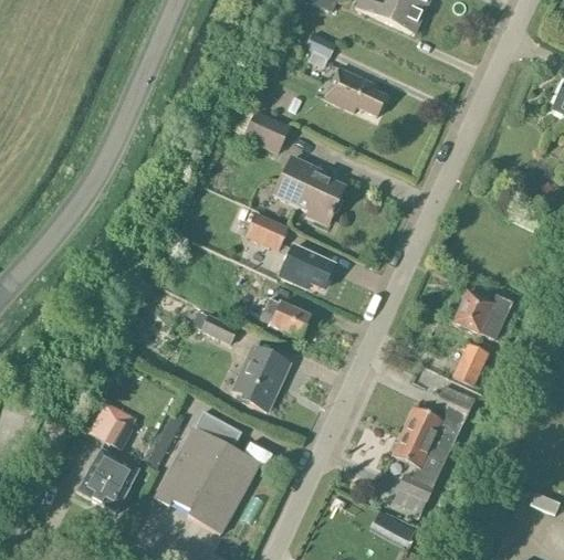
[(415,33),(427,8),(409,0),(386,0),(384,6),(373,0),(358,0),(356,6),(415,33)]
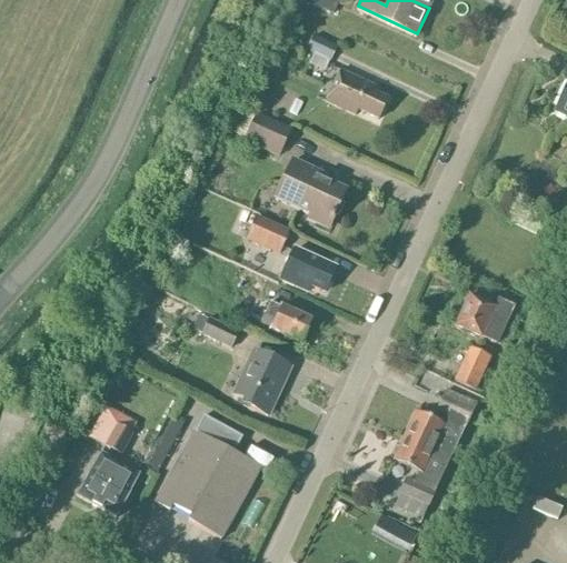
[(331,57),(338,43),(315,32),(308,47),(331,57)]
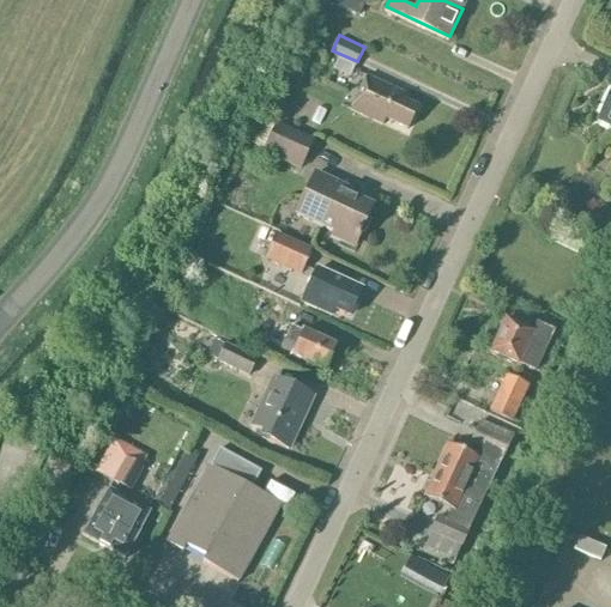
[(409,125),(419,102),(407,97),(410,91),(368,72),(352,105),(385,120),(387,114),(409,125)]
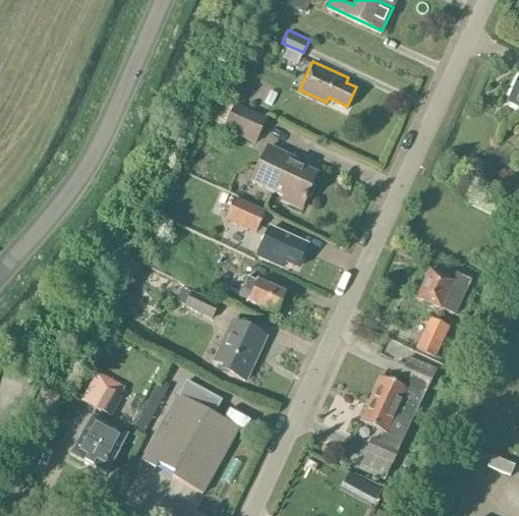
[(518,76),(509,99),(518,103),(518,76)]
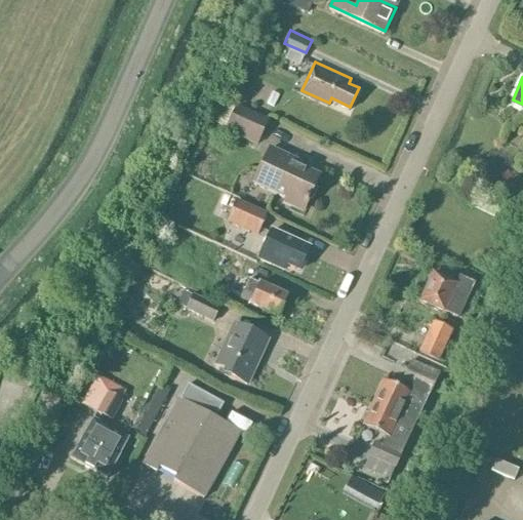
[(257,140),(269,117),(238,103),(228,125),(257,140)]
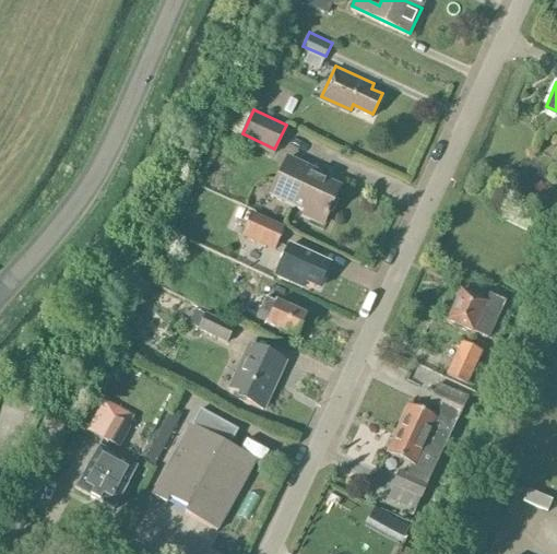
[(324,177),(312,172),(315,165),(289,154),(272,191),(305,207),(303,212),(323,221),(341,184),(324,176),(324,177)]
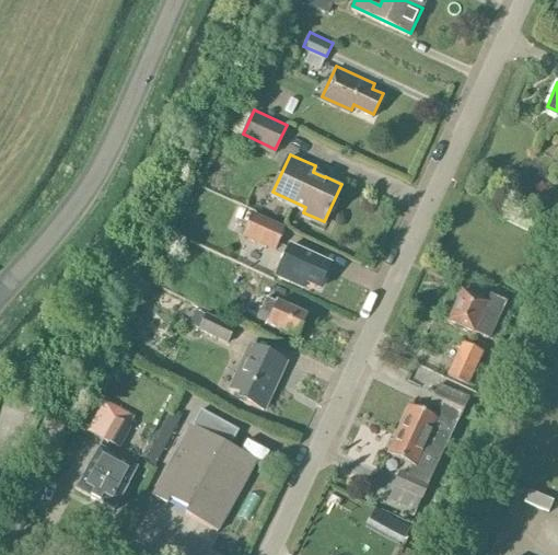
[(277,247),(287,224),(254,209),(243,233),(277,247)]
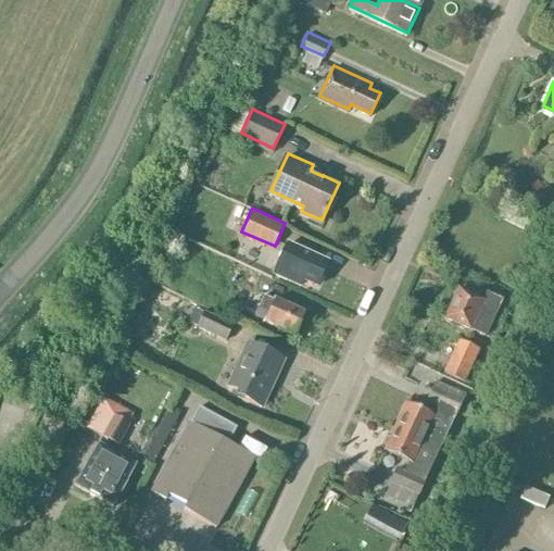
[(300,248),(293,245),(288,242),(275,271),(287,275),(286,277),(303,285),(306,276),(318,282),(329,260),(300,247),(300,248)]
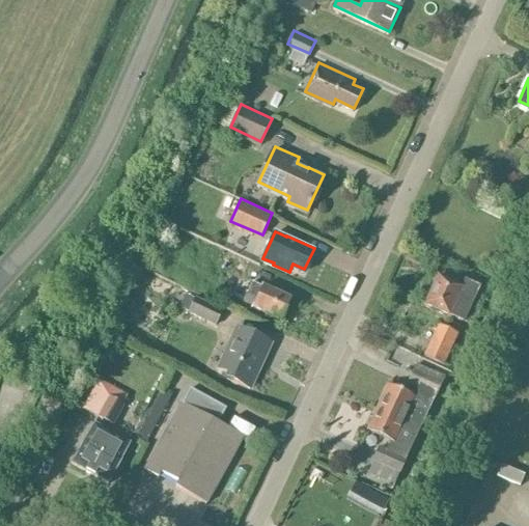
[(219,245),(212,242),(203,259),(211,263),(229,272),(222,286),(245,298),(254,302),(254,303),(282,316),(293,296),(263,282),(263,283),(253,278),(244,272),(250,258),(219,244),(219,245)]
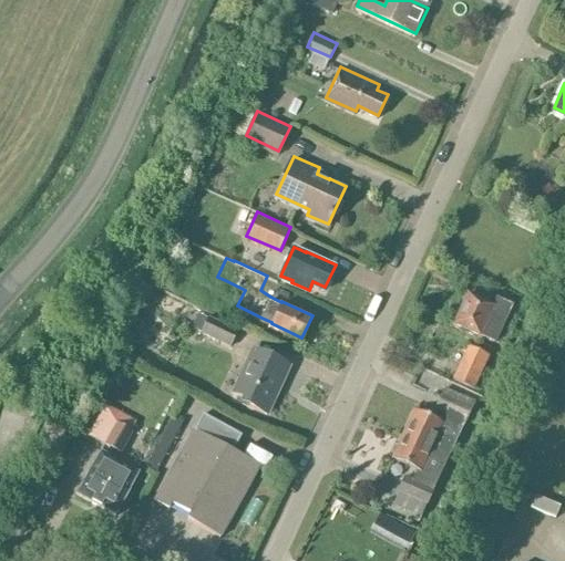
[(494,302),(469,290),(455,320),(495,339),(503,323),(514,301),(497,294),(494,302)]
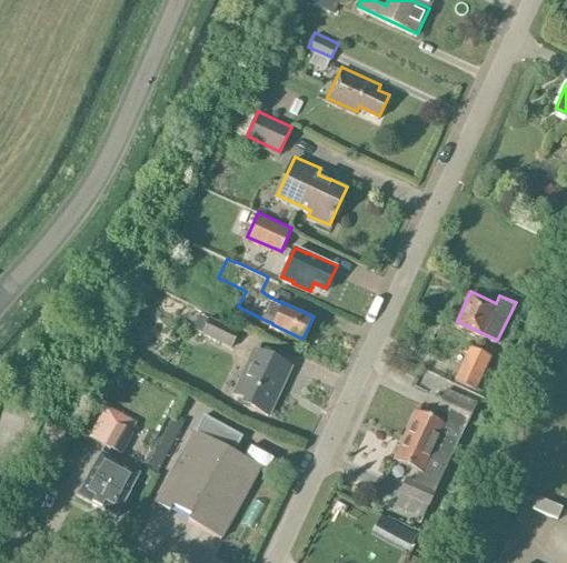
[(232,345),(241,329),(211,314),(202,330),(232,345)]
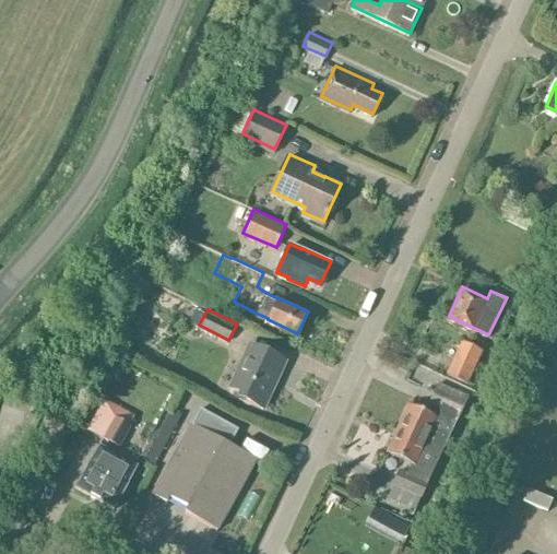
[(469,380),(484,348),(463,339),(448,370),(469,380)]
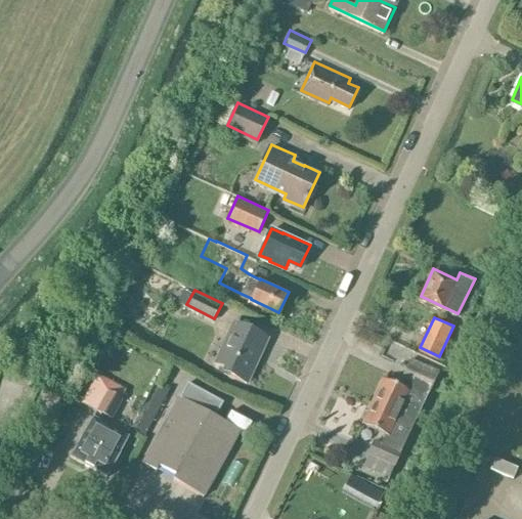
[(259,351),(266,335),(234,320),(216,360),(233,368),(230,373),(248,380),(256,361),(253,360),(258,350),(259,351)]
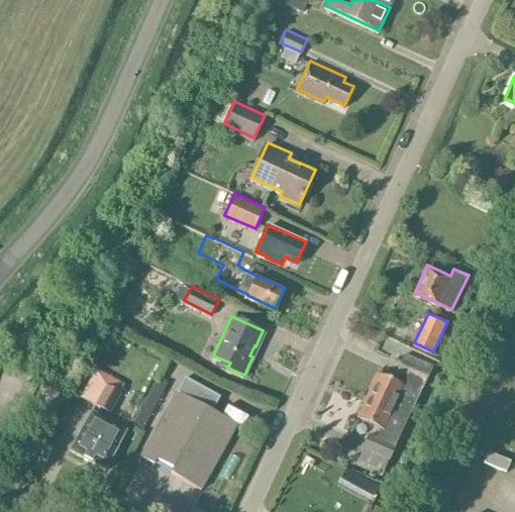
[(370,393),(410,412),(433,364),(406,350),(396,373),(407,378),(404,383),(380,372),(370,393)]
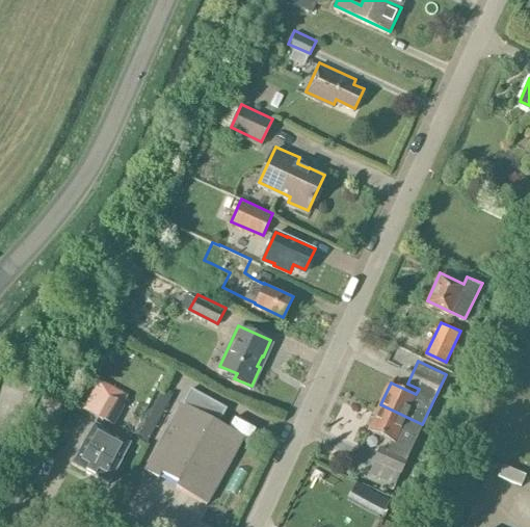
[(67,389),(71,379),(62,374),(57,384),(67,389)]
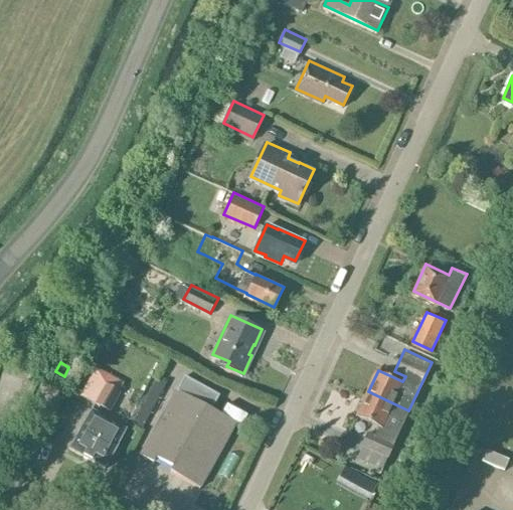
[(141,428),(168,378),(159,373),(132,421),(141,428)]
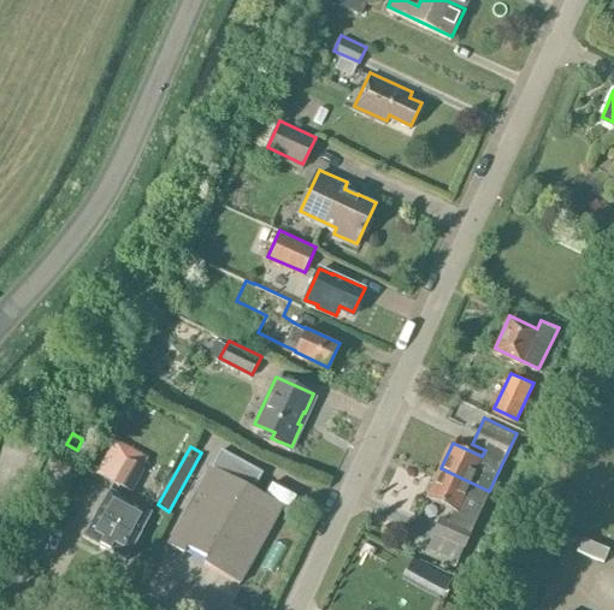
[(265,471),(222,446),(212,463),(211,463),(167,540),(186,550),(188,544),(207,555),(205,561),(242,581),(285,504),(283,503),(265,492),(255,487),(265,471)]
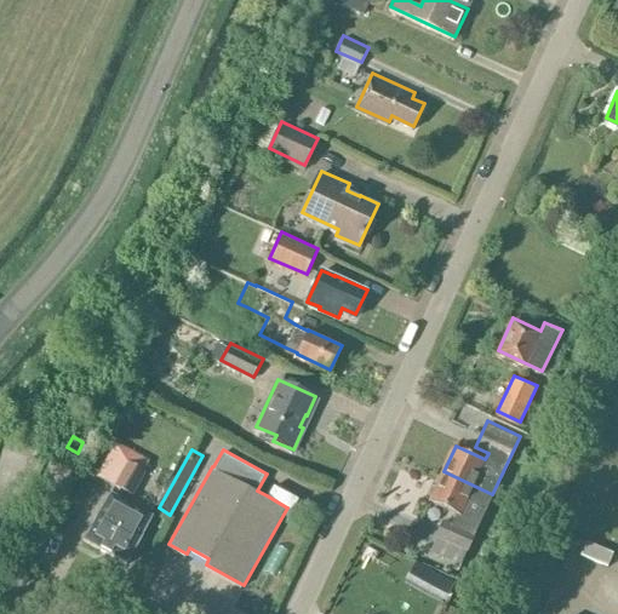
[(132,492),(144,469),(129,459),(115,482),(132,492)]
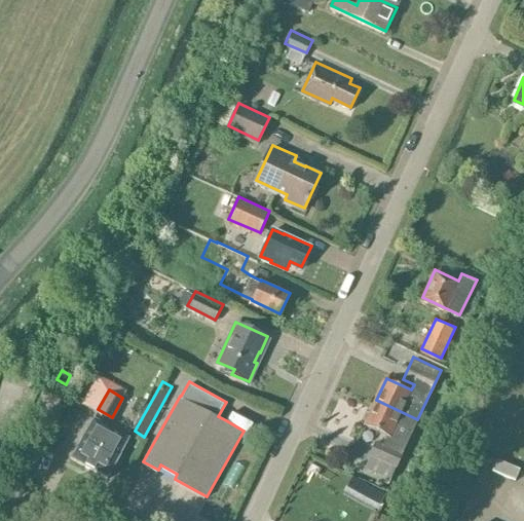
[(391,476),(417,419),(376,400),(365,422),(388,433),(384,443),(377,440),(371,452),(371,453),(366,463),(391,476)]
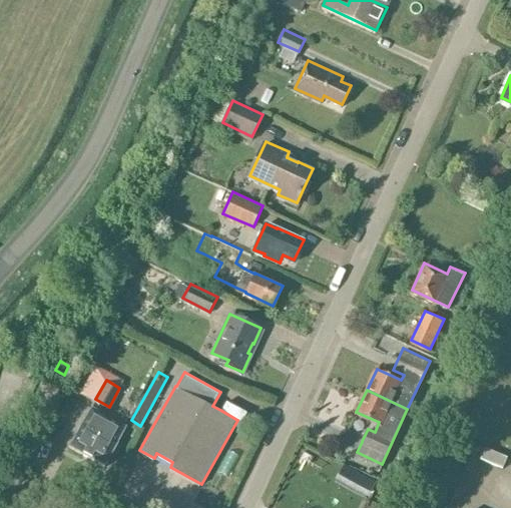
[(226,400),(220,410),(235,419),(237,420),(241,422),(247,411),(226,400)]
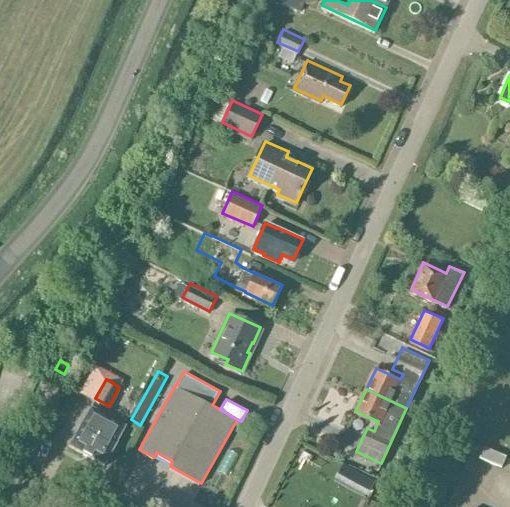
[(105,463),(117,441),(125,426),(113,419),(114,418),(104,412),(103,413),(91,407),(70,444),(105,463)]
